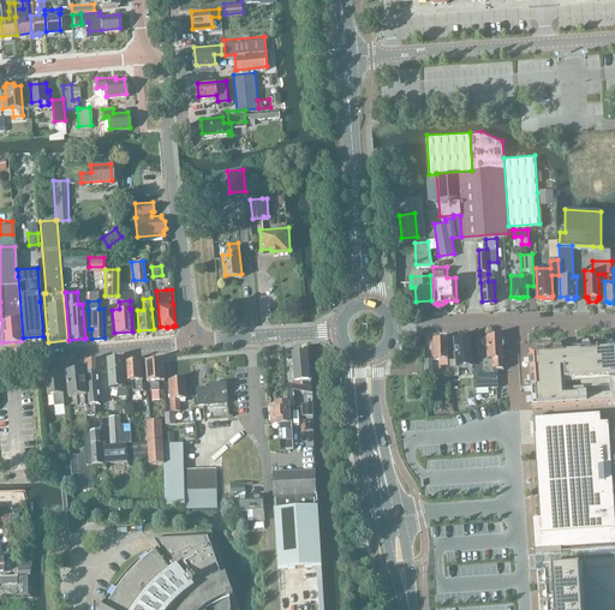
[(475,356),(476,386),(497,384),(497,366),(503,366),(502,334),(496,334),(495,333),(491,333),(489,334),(488,335),(488,356),(475,356)]
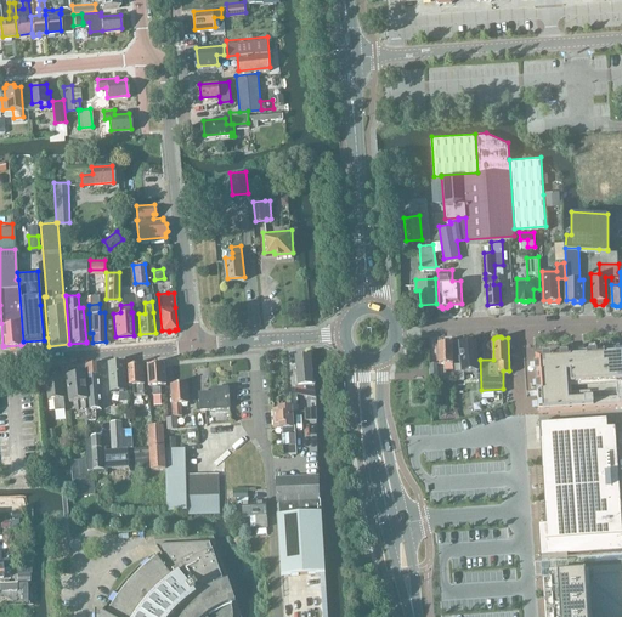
[(475,339),(459,340),(462,362),(454,362),(456,378),(463,377),(463,369),(478,368),(478,362),(475,339)]
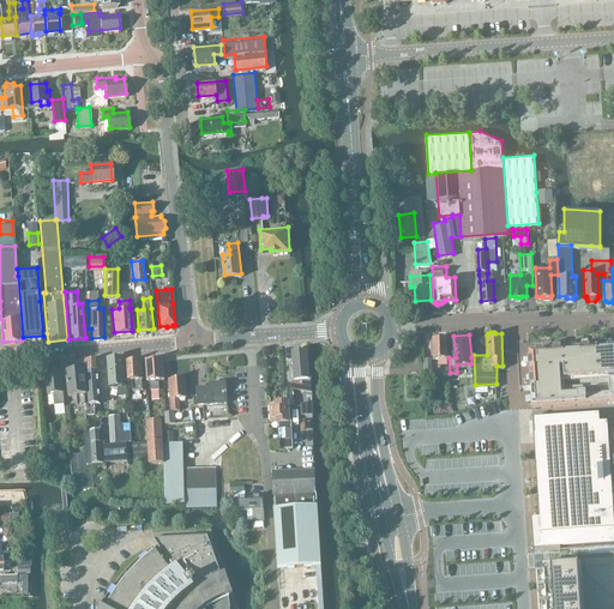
[(439,355),(439,361),(447,361),(446,336),(433,337),(434,356),(439,355)]
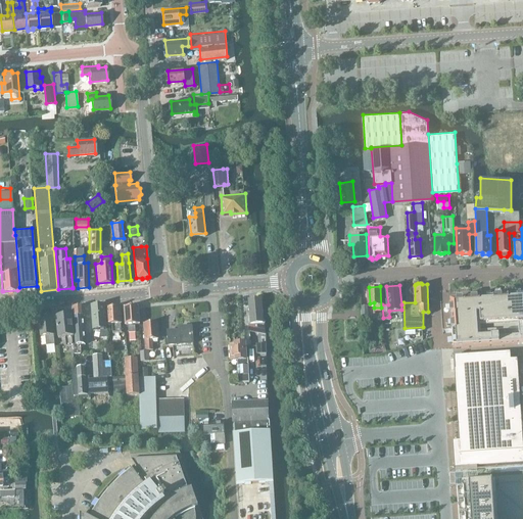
[(480,296),(449,298),(450,312),(453,345),(476,343),(522,339),(522,296),(522,293),(480,296)]
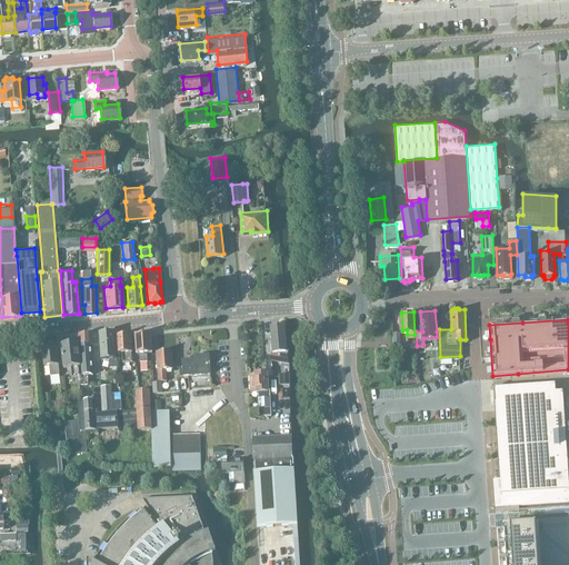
[(268,331),(270,350),(282,349),(282,355),(288,354),(288,349),(289,349),(287,335),(285,335),(283,324),(271,324),(271,331),(268,331)]
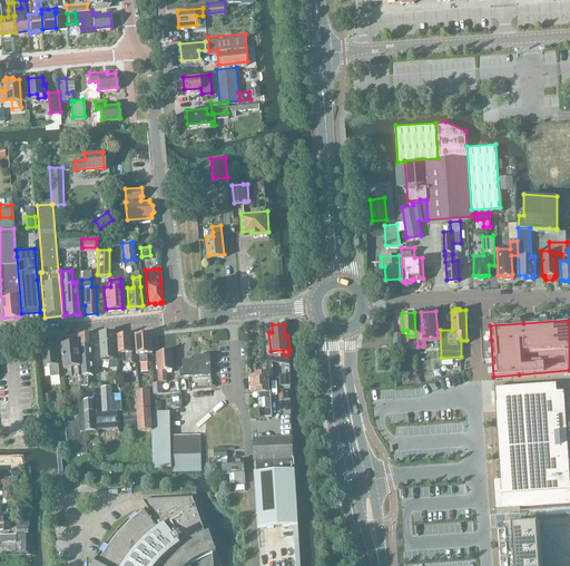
[(144,331),(136,332),(137,351),(139,351),(140,360),(147,359),(147,351),(151,350),(150,331),(148,331),(148,330),(144,331)]
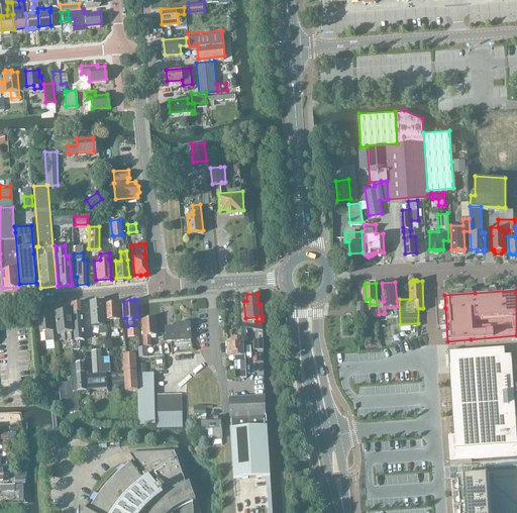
[(72,301),(75,337),(73,338),(74,346),(80,346),(79,337),(84,337),(82,309),(84,309),(83,300),(72,301)]
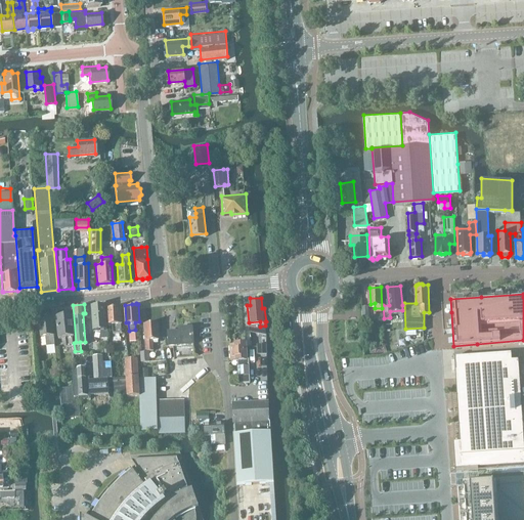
[(101,328),(101,335),(107,335),(107,328),(106,328),(104,304),(92,304),(93,329),(101,328)]
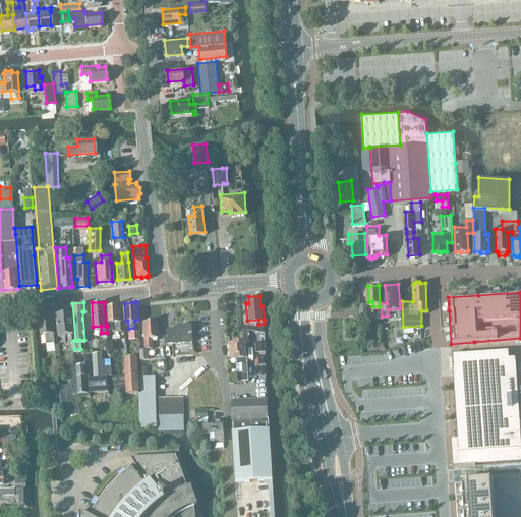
[(106,304),(107,321),(112,321),(112,329),(121,329),(119,303),(113,304),(112,303),(108,303),(108,304),(106,304)]
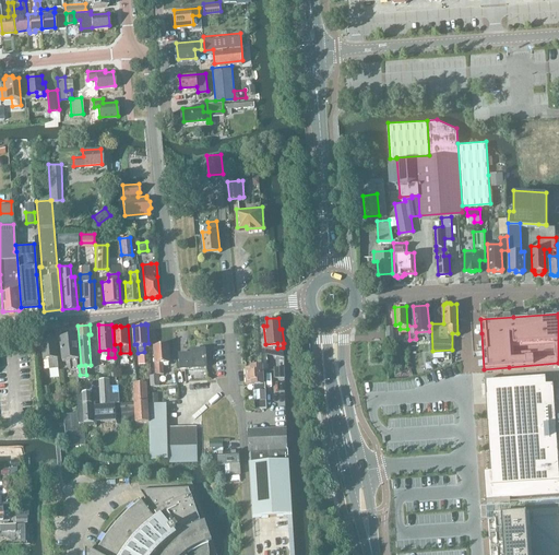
[(60,335),(62,358),(70,357),(71,367),(78,366),(76,356),(79,356),(76,334),(60,335)]
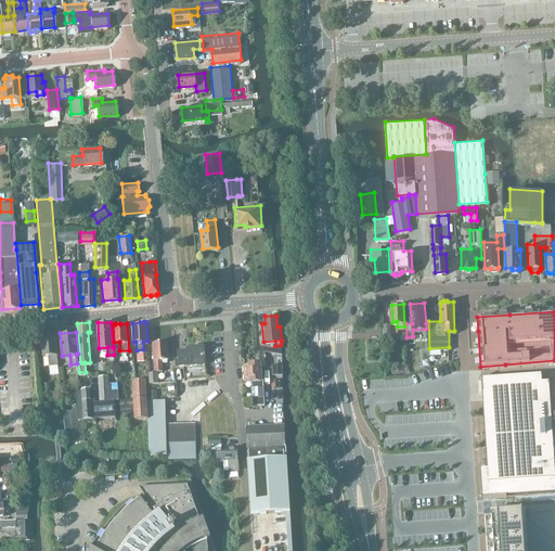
[(43,355),(49,354),(50,363),(57,362),(55,334),(41,335),(43,355)]
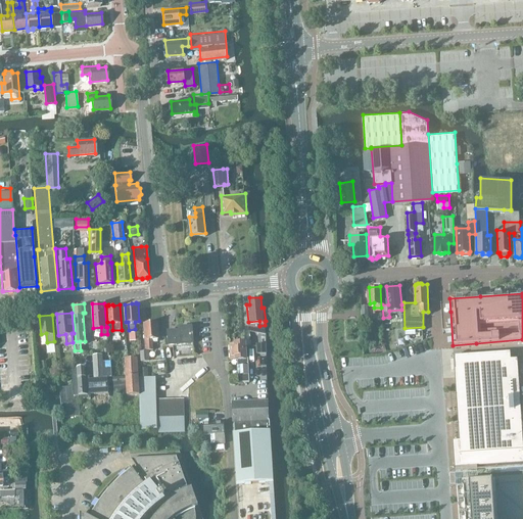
[(146,347),(149,347),(153,347),(152,337),(158,336),(157,320),(144,321),(145,337),(146,347)]
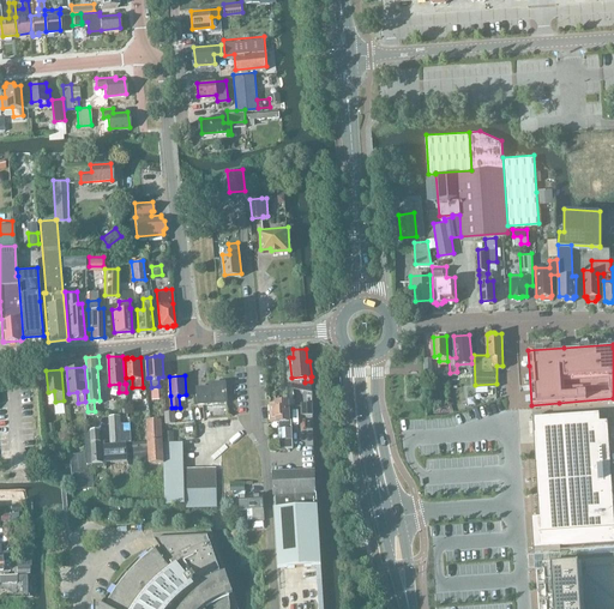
[(204,385),(197,385),(198,402),(227,399),(226,379),(211,380),(211,384),(211,387),(204,389),(204,385)]
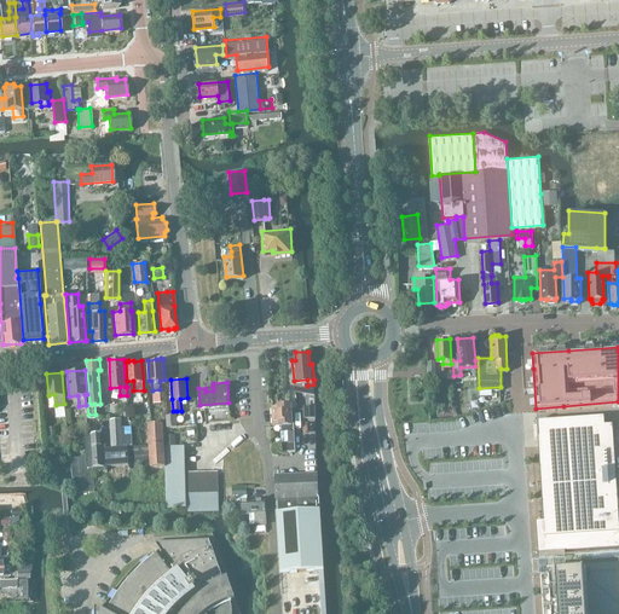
[(278,404),(272,404),(273,422),(279,422),(281,422),(282,430),(284,430),(285,440),(282,440),(282,449),(295,449),(294,421),(291,421),(290,403),(278,403),(278,404)]
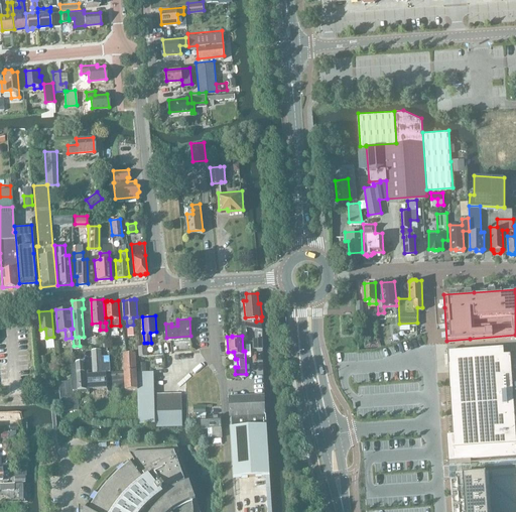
[(147,343),(144,343),(138,344),(139,354),(148,353),(147,343)]
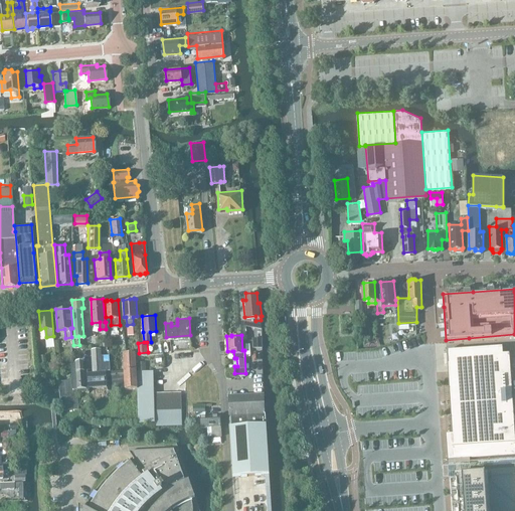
[(497,357),(448,360),(448,361),(448,368),(448,371),(453,433),(454,459),(497,456),(514,454),(514,433),(514,423),(509,351),(503,352),(502,344),(496,345),(497,357)]
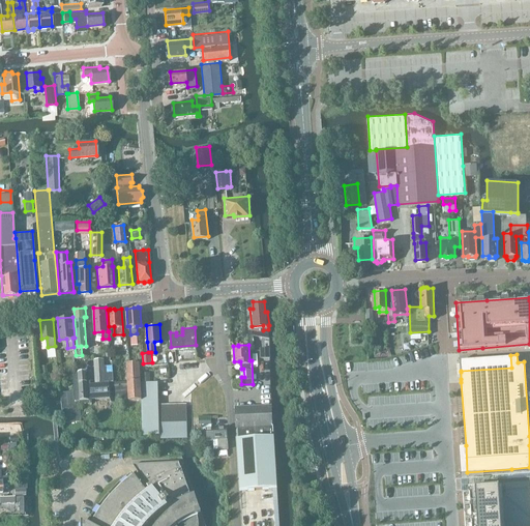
[(104,356),(93,356),(95,381),(106,380),(104,356)]
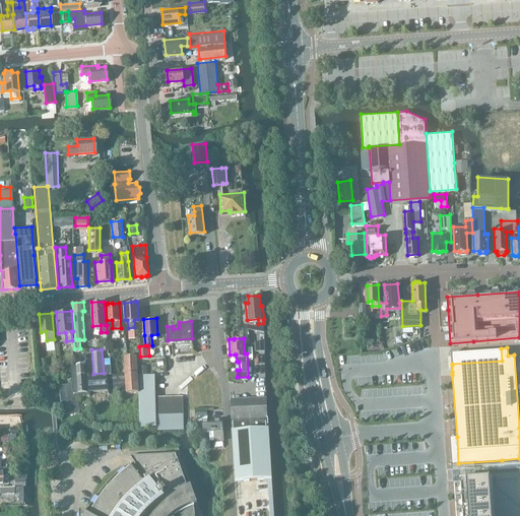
[(137,353),(124,355),(126,390),(138,390),(138,373),(137,353)]
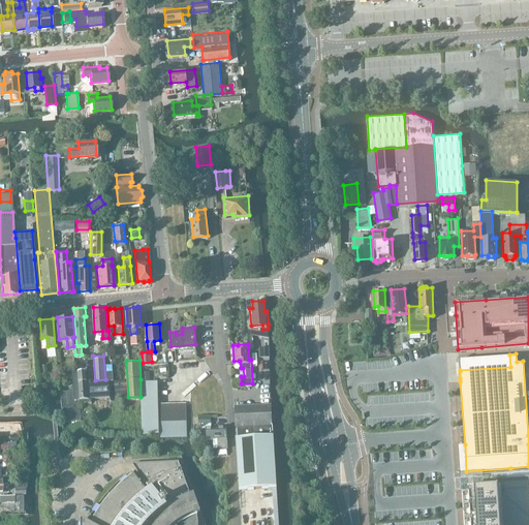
[(89,369),(73,370),(74,388),(75,398),(80,397),(80,400),(92,400),(91,397),(110,395),(109,379),(90,381),(89,369)]
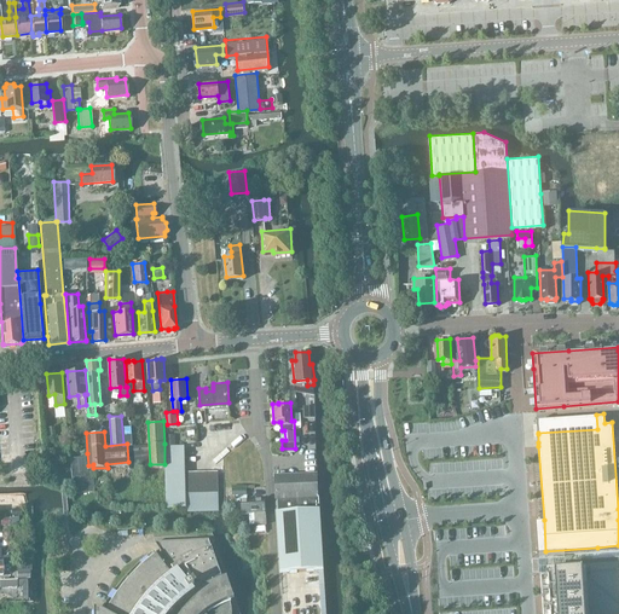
[(185,444),(165,444),(165,464),(166,504),(186,504),(219,503),(218,469),(185,470),(185,444)]
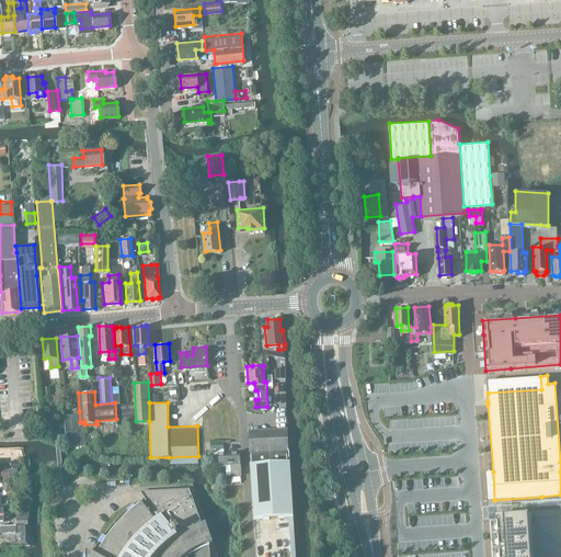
[(79,411),(64,412),(67,444),(86,443),(84,430),(84,424),(84,421),(80,422),(79,411)]
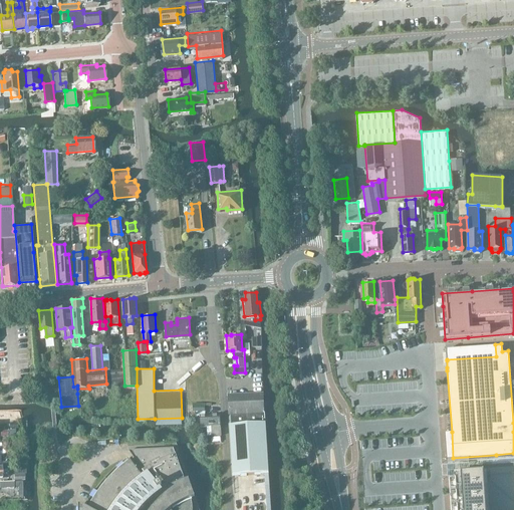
[(229,412),(264,411),(263,391),(228,393),(229,412)]
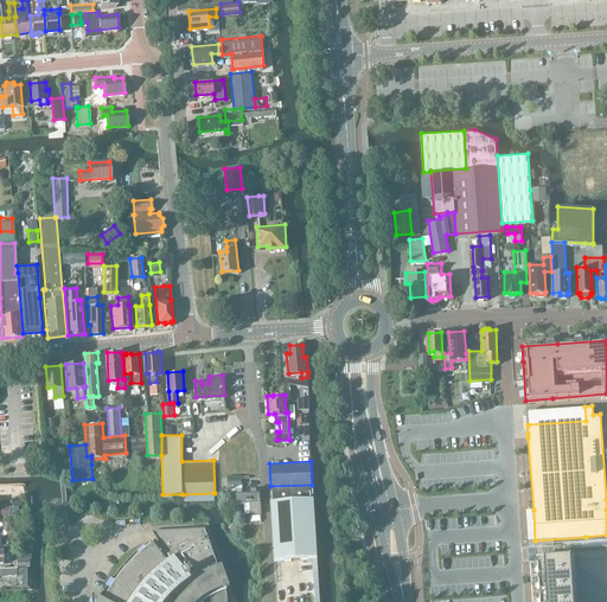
[(318,556),(313,485),(312,485),(270,486),(275,558),(318,556)]
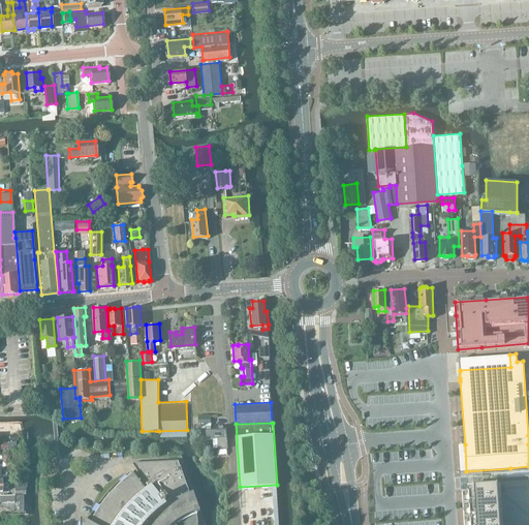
[(212,425),(206,425),(206,437),(217,436),(218,446),(227,445),(226,424),(212,425)]
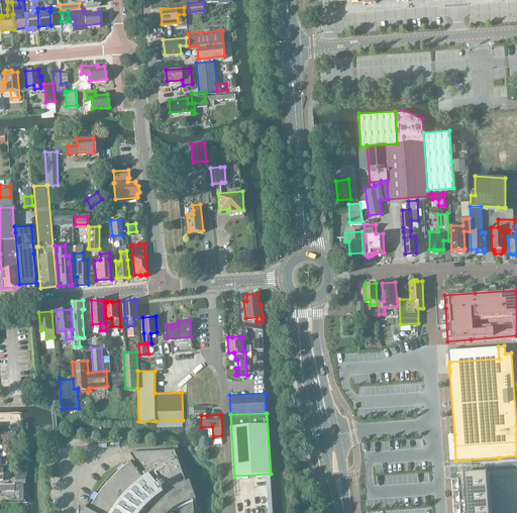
[(449,460),(448,460),(449,467),(449,479),(451,479),(453,512),(516,512),(516,424),(516,425),(516,434),(516,455),(499,457),(455,460),(449,460)]
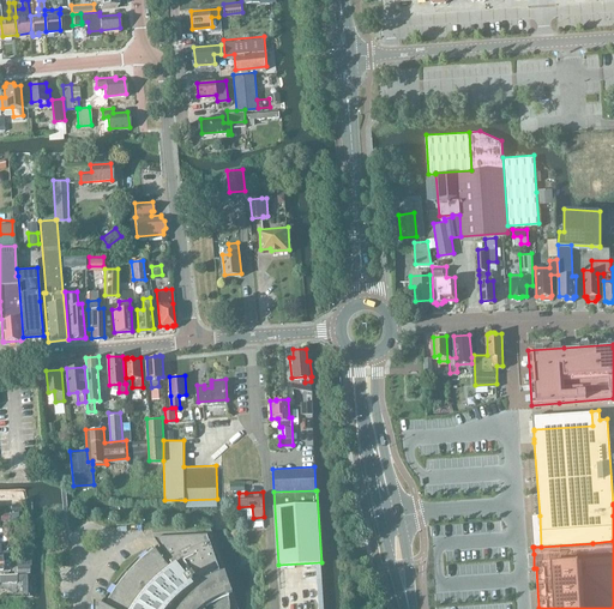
[(94,602),(94,608),(200,608),(204,607),(206,604),(206,606),(208,607),(210,608),(229,608),(230,608),(230,606),(230,604),(230,603),(230,601),(229,597),(229,595),(228,592),(228,591),(208,532),(154,535),(161,547),(157,549),(155,547),(140,559),(128,571),(118,585),(107,601),(109,602),(107,607),(97,601),(97,603),(95,603),(95,602),(94,602)]
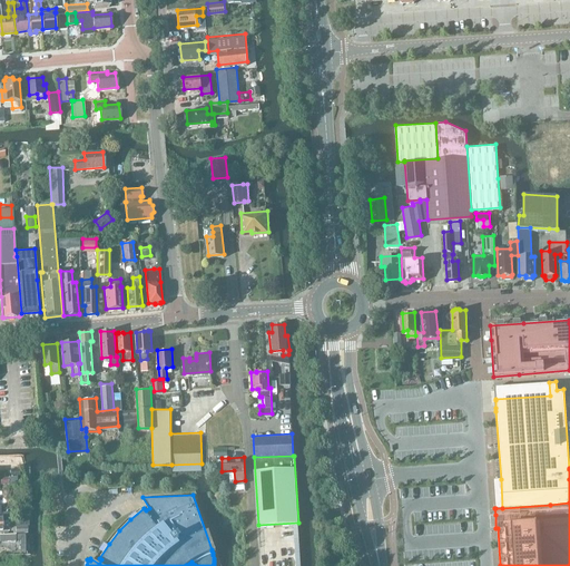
[(21,537),(21,549),(27,549),(26,532),(17,532),(17,537),(21,537)]
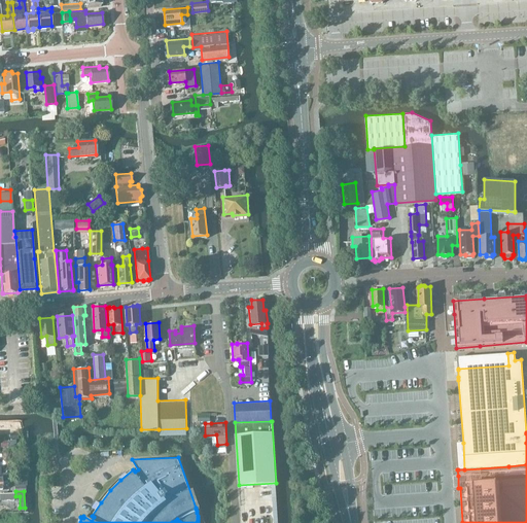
[(267,496),(267,514),(275,514),(274,496),(267,496)]
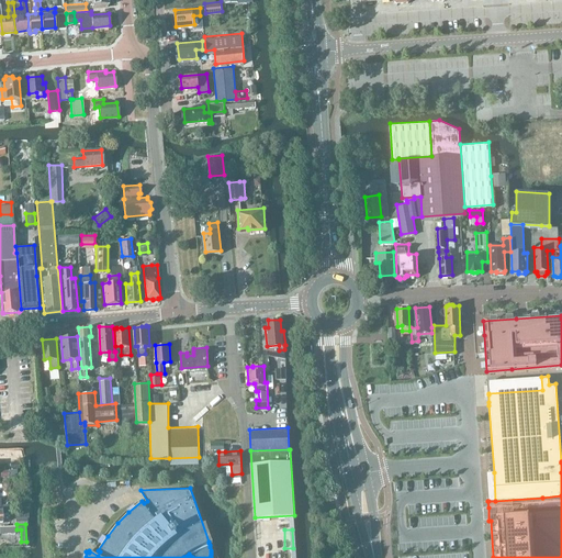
[(471,538),(448,539),(448,548),(471,547),(471,538)]
